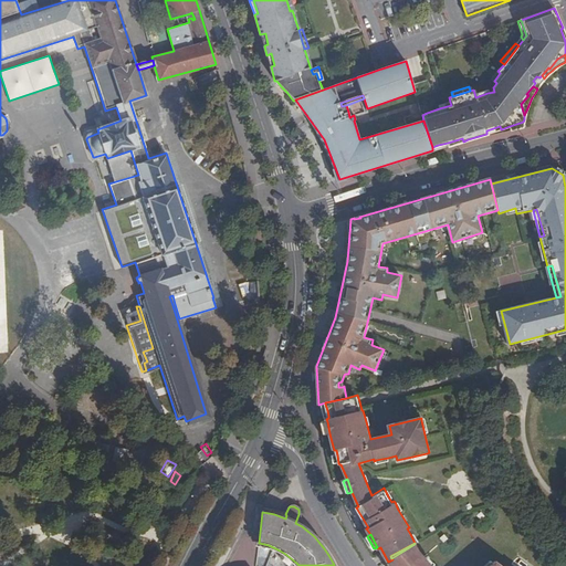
[(392,559),(388,562),(391,565),(503,565),(495,559),(492,562),(486,565),(430,565),(429,564),(422,557),(417,551),(415,544),(391,558),(392,559)]
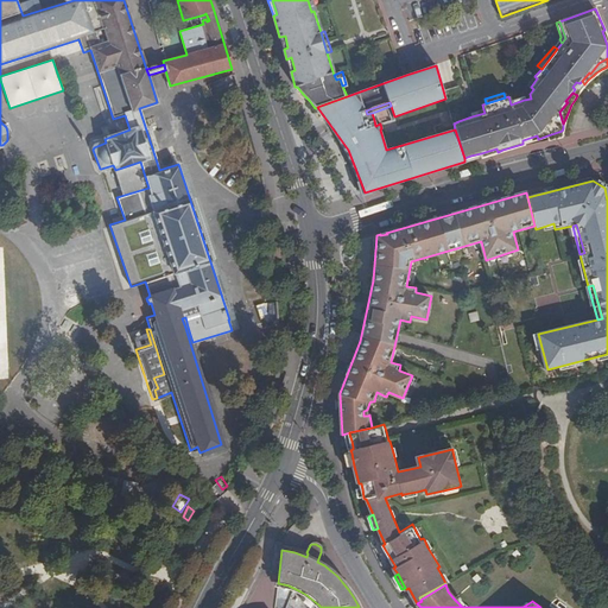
[(457,596),(454,599),(461,606),(464,603),(457,596)]
